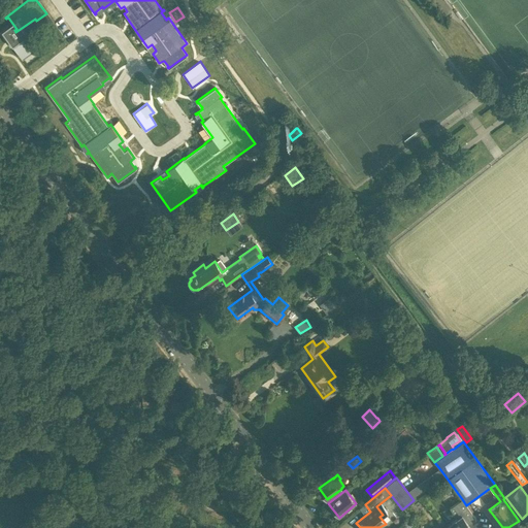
[(457,518),(444,527),(446,527),(471,527),(468,524),(476,519),(466,505),(462,499),(450,508),(457,518)]
